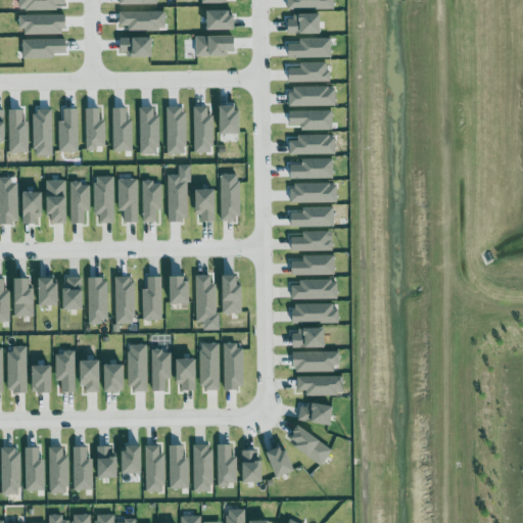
[(240,175),(221,175),(222,220),(241,220),(240,175)]
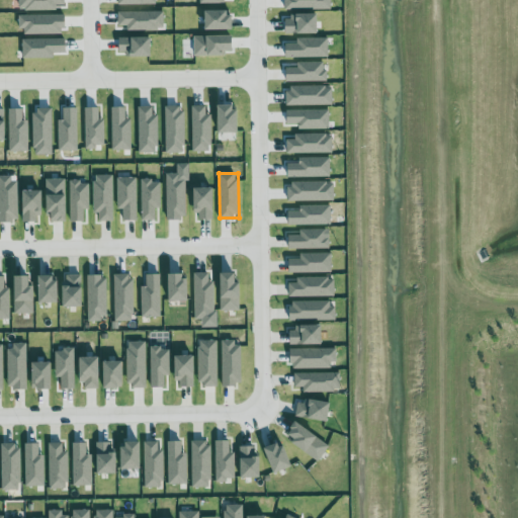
[(112,176),(93,176),(94,213),(99,213),(99,222),(113,222),(112,176)]
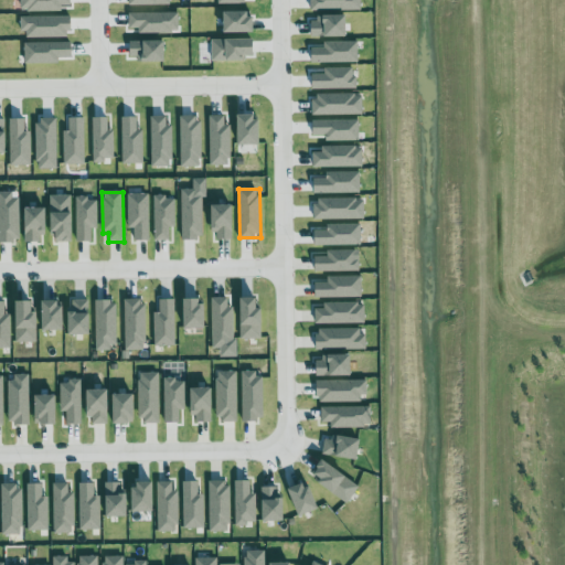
[(182,238),(203,238),(203,192),(181,192),(182,238)]
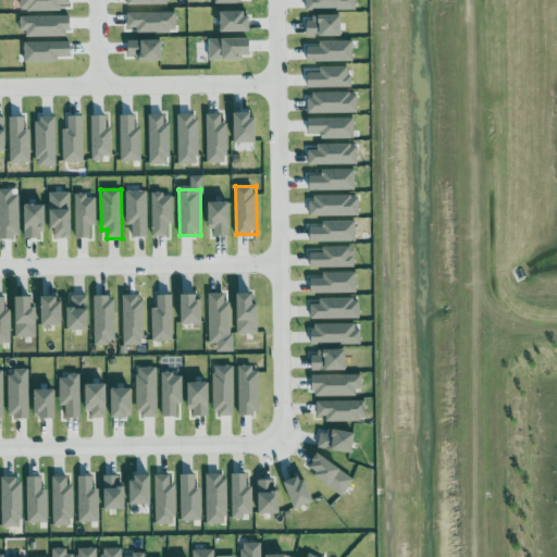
[(20,190),(0,190),(0,238),(21,238),(20,190)]
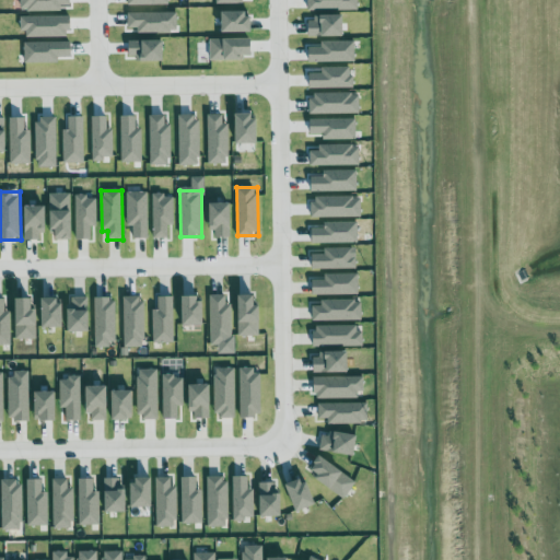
[(148,193),(126,193),(127,226),(132,226),(132,238),(149,238),(148,193)]
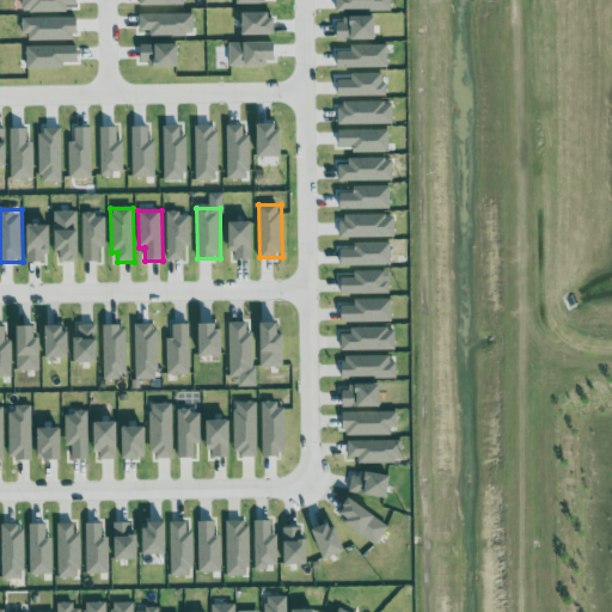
[(56,263),(79,262),(78,212),(55,212),(56,263)]
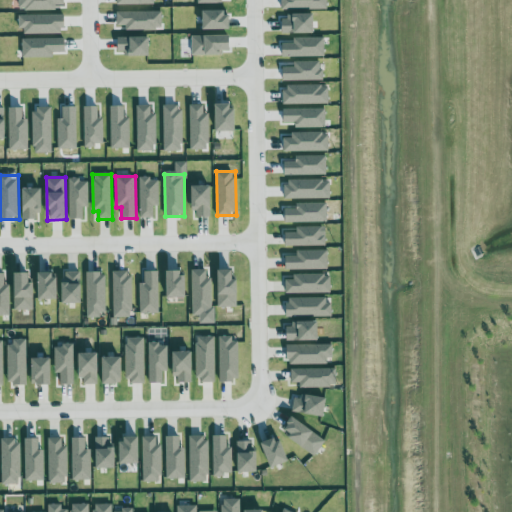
[(139,179),(140,218),(155,218),(155,206),(159,205),(159,178),(139,179)]
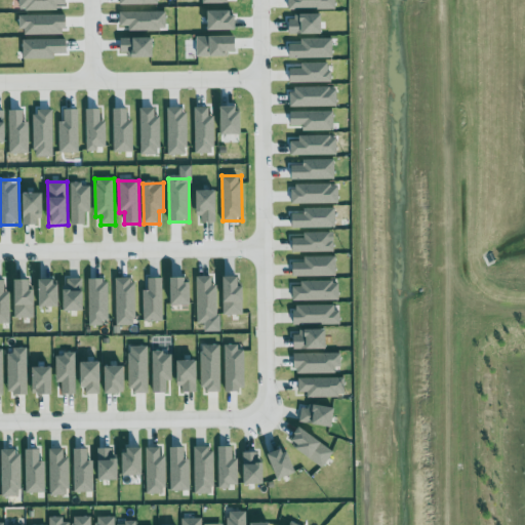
[(90,185),(71,185),(71,225),(85,225),(85,212),(90,212),(90,185)]
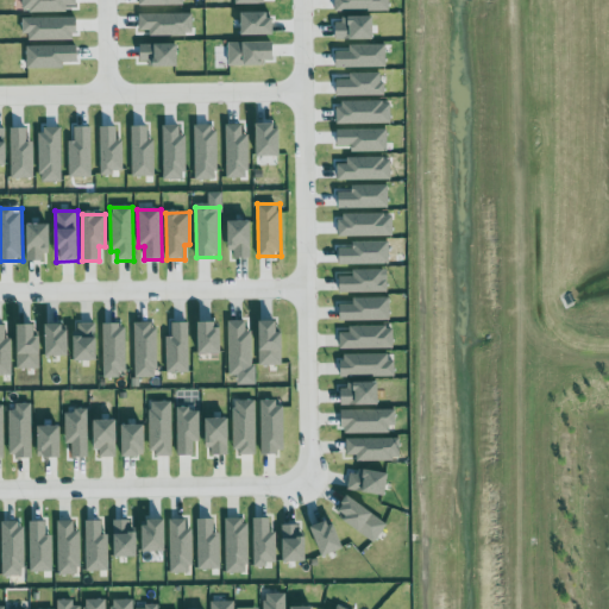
[(252,221),(228,221),(230,258),(252,258),(252,221)]
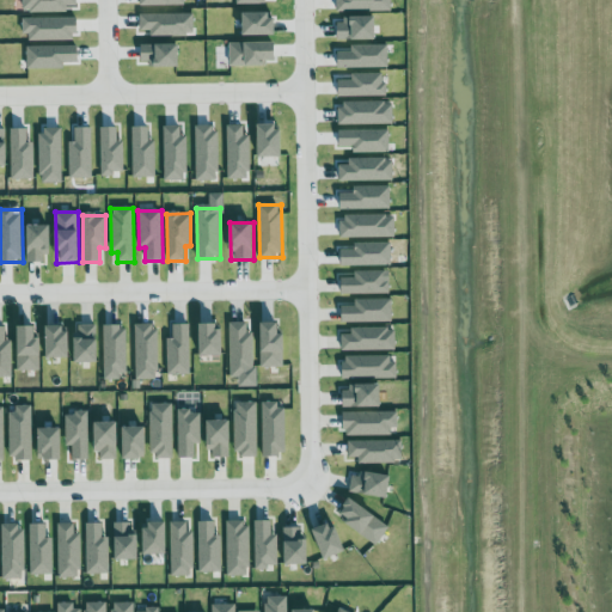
[(51,226),(25,226),(26,263),(44,263),(44,255),(51,255),(51,226)]
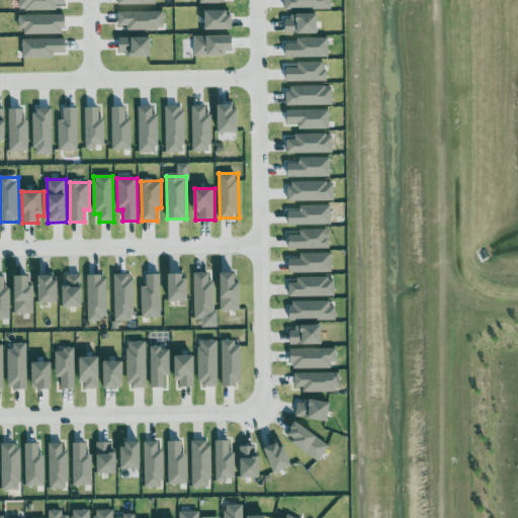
[(329,249),(329,230),(300,230),(300,235),(289,235),(289,249),(329,249)]
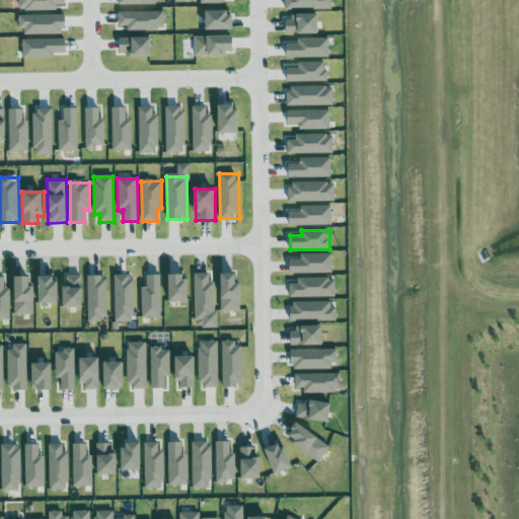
[(332,253),(301,254),(301,260),(290,260),(291,274),(332,273),(332,253)]
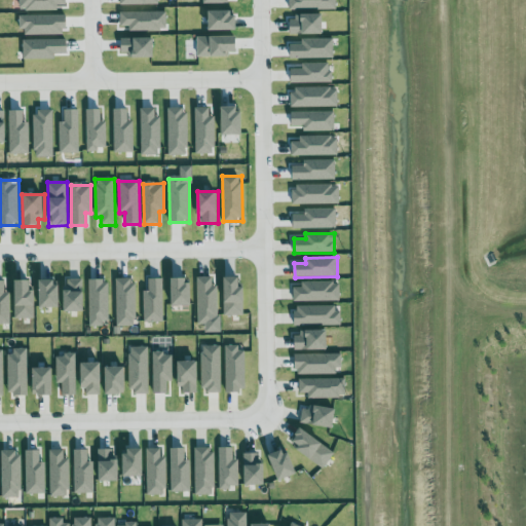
[(218,286),(213,286),(213,277),(197,277),(198,325),(218,324),(218,286)]
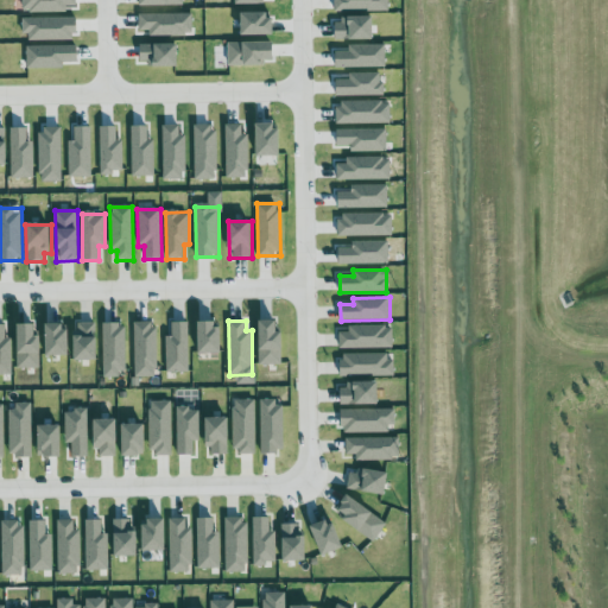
[(283,365),(283,333),(278,333),(278,321),(259,321),(259,365),(283,365)]
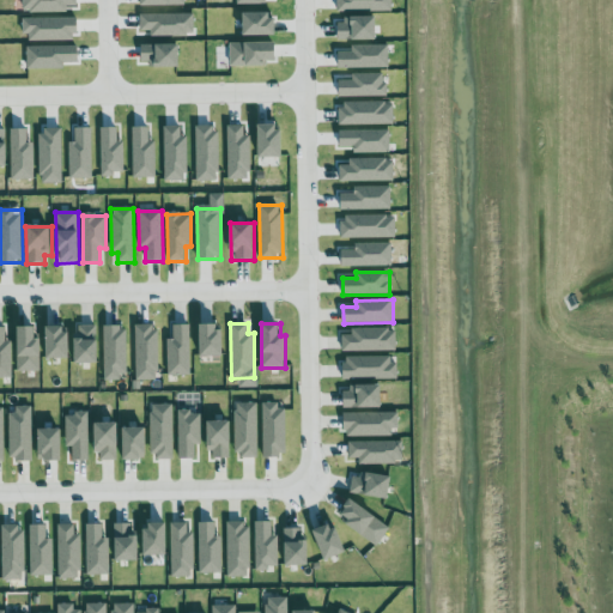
[(190,375),(190,325),(174,325),(174,339),(167,339),(168,375),(190,375)]
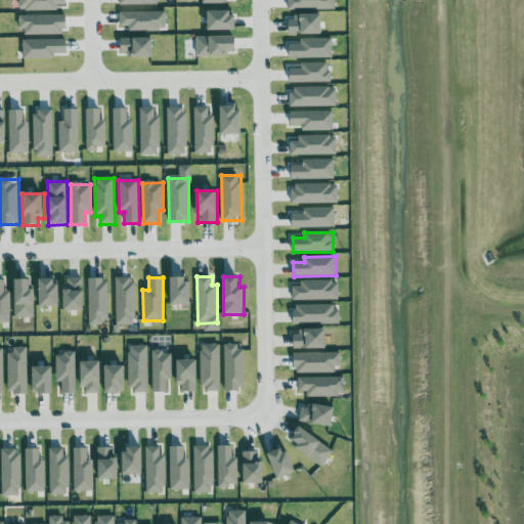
[(190,277),(170,277),(170,305),(191,304),(190,277)]
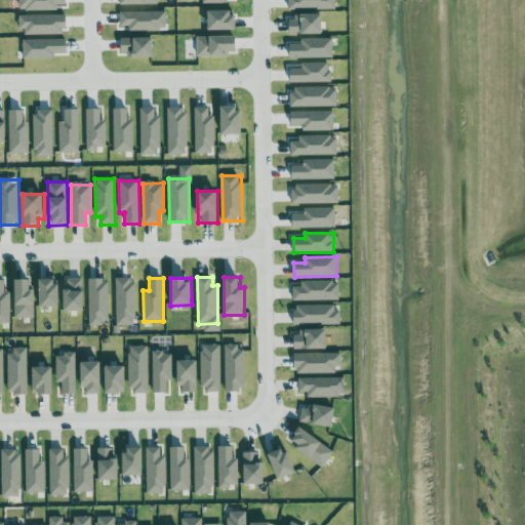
[(84,311),(83,279),(64,280),(66,312),(84,311)]
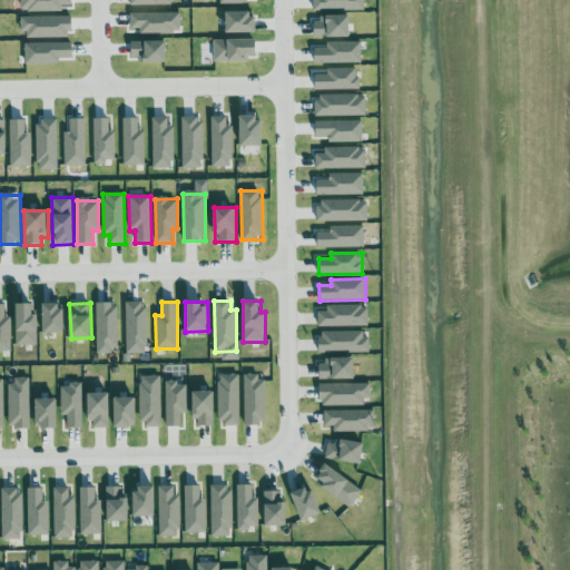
[(126,303),(127,354),(146,354),(146,303),(126,303)]
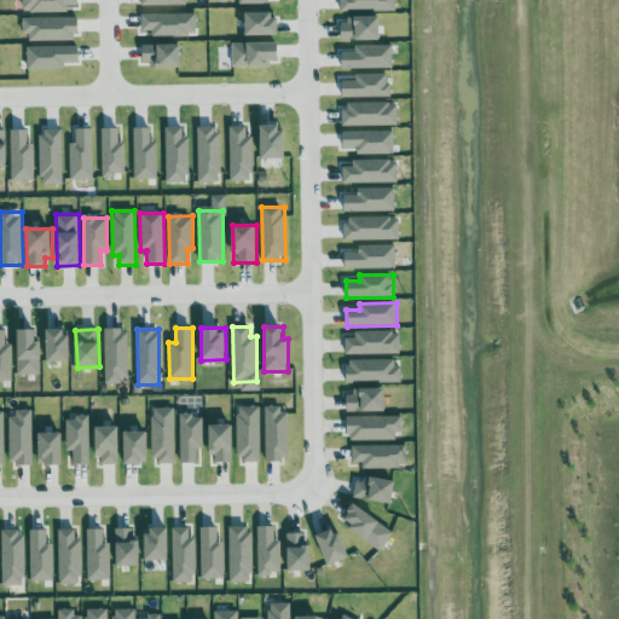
[(36,330),(16,331),(17,376),(41,375),(41,342),(36,342),(36,330)]
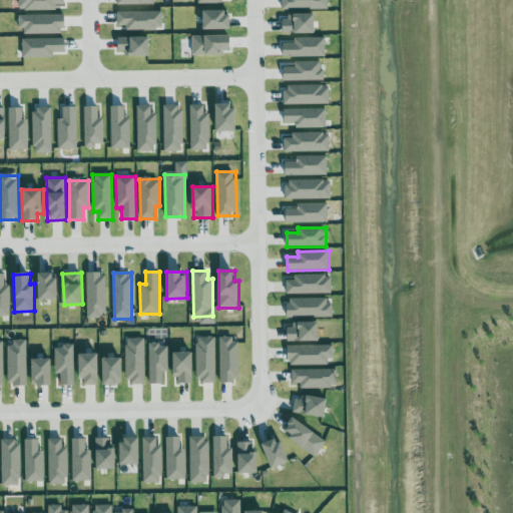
[(57,301),(57,274),(37,274),(37,301),(57,301)]
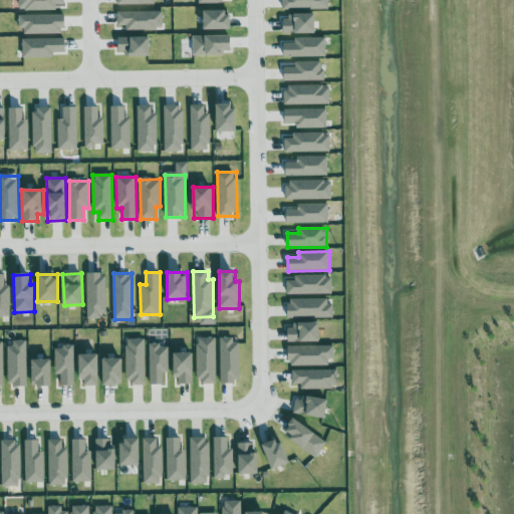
[(86,274),(87,317),(106,317),(105,274),(86,274)]
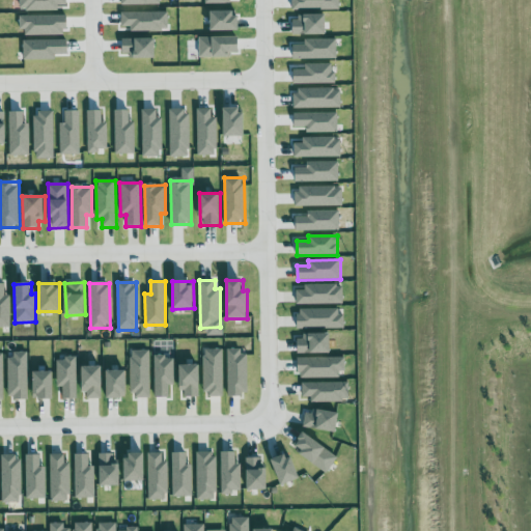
[(0,284),(3,284),(4,296),(9,296),(9,327),(0,327),(0,284)]
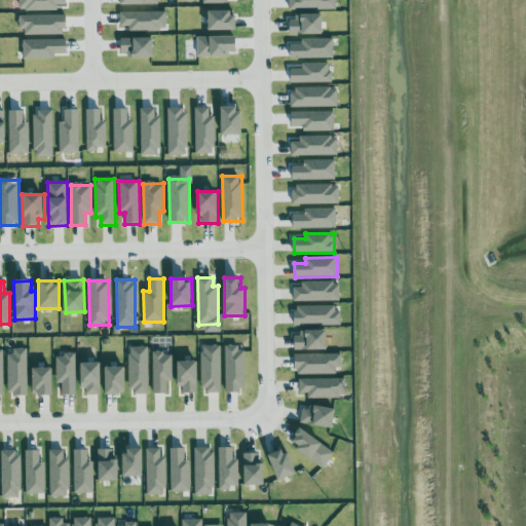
[(293,288),(294,302),(340,301),(339,282),(302,283),(302,288),(293,288)]
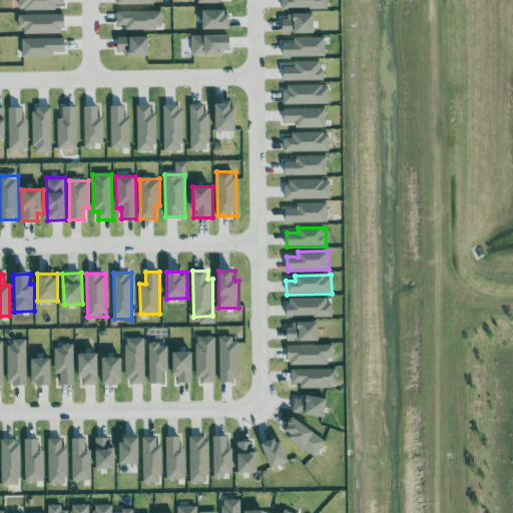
[(331,299),(288,299),(288,318),(331,318),(331,299)]
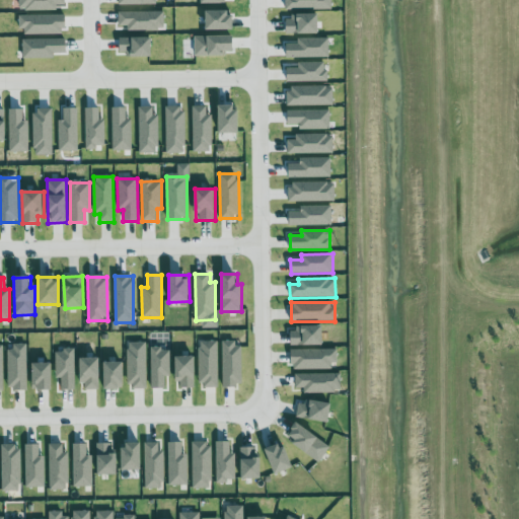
[(291,346),(323,346),(323,327),(291,328),(291,346)]
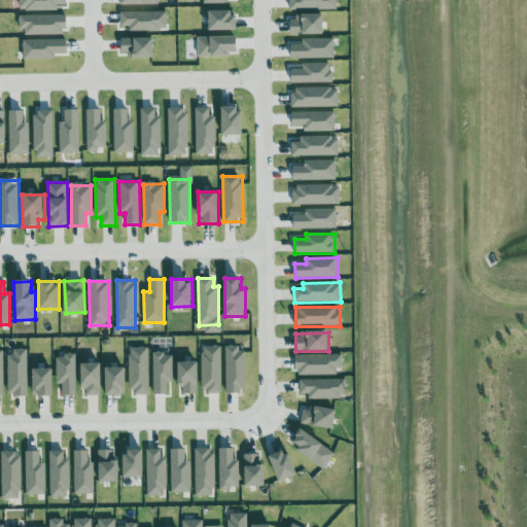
[(221,346),(202,347),(203,394),(222,393),(221,346)]
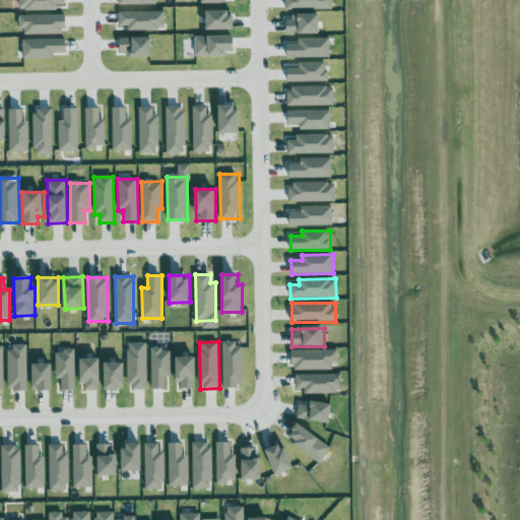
[(222,344),(223,388),(244,388),(243,343),(222,344)]
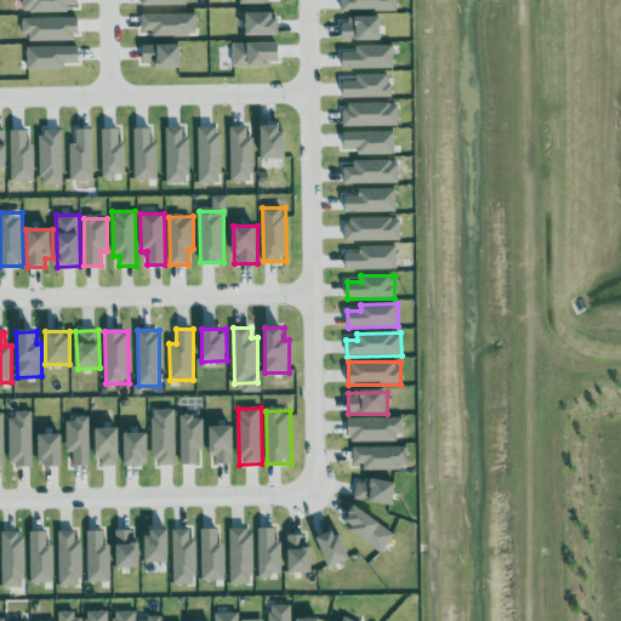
[(166,471),(153,471),(152,412),(171,412),(172,471),(166,471)]
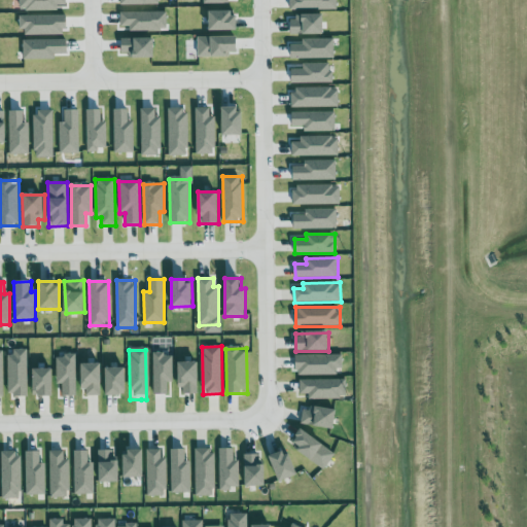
[(20,399),(7,400),(6,360),(9,360),(9,354),(23,354),(24,399),(20,399)]
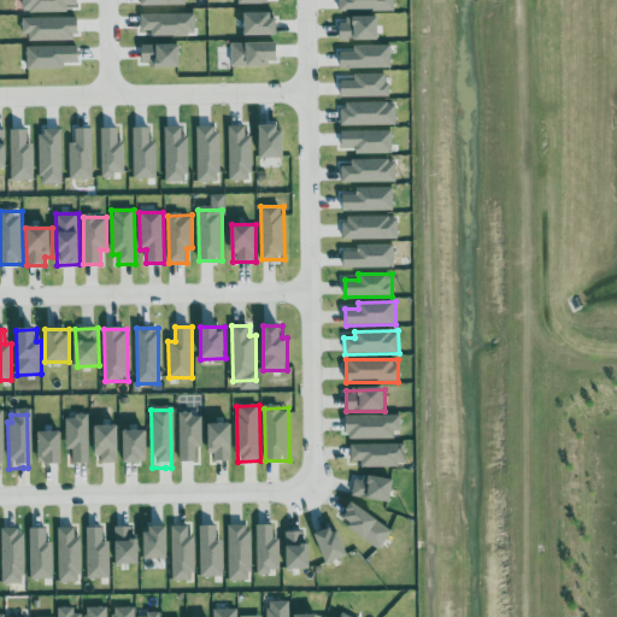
[(399,439),(399,415),(347,416),(347,440),(399,439)]
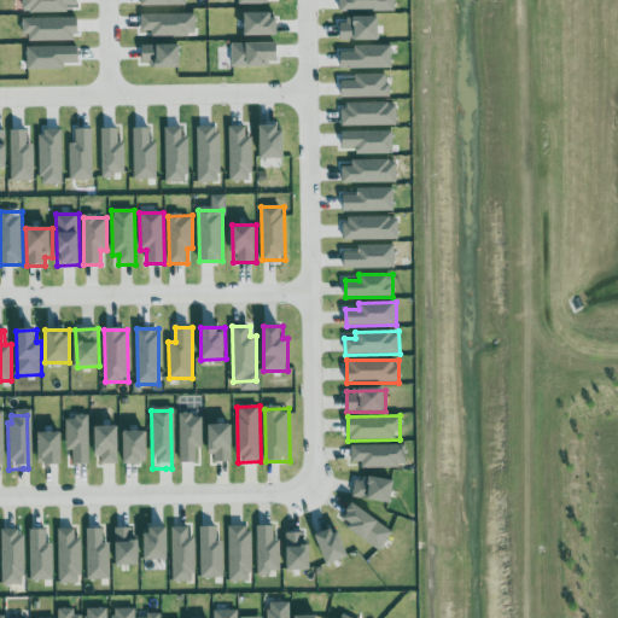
[(190,465),(180,465),(180,420),(199,420),(199,455),(192,455),(192,465),(190,465)]
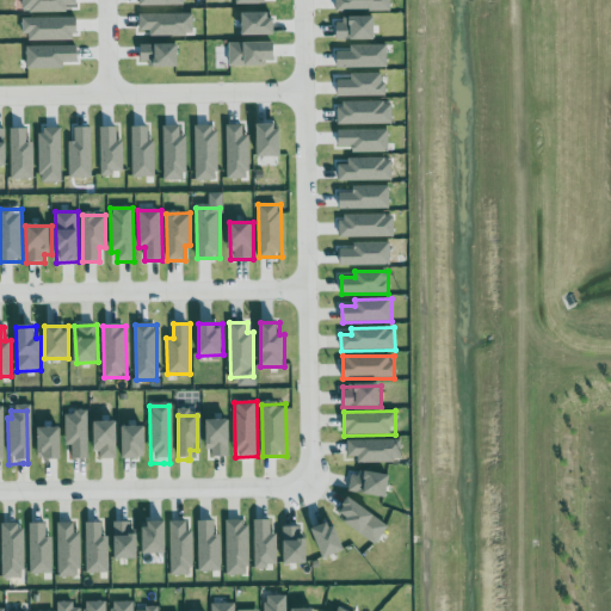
[(79,466),(68,466),(68,450),(65,450),(66,417),(87,417),(86,466),(79,466)]
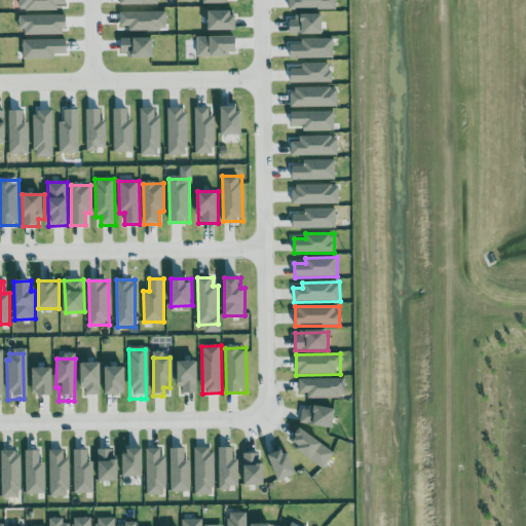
[(197,362),(178,362),(179,393),(198,392),(197,362)]
